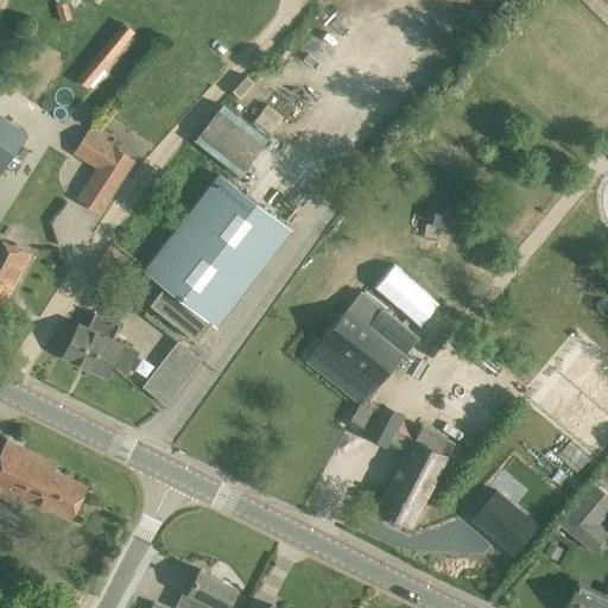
[(124,24),(78,76),(88,83),(132,31),(124,24)]
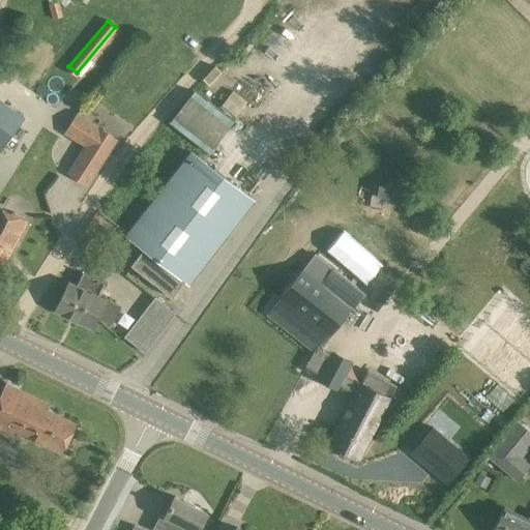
[(0,145),(21,117),(0,101),(0,145)]
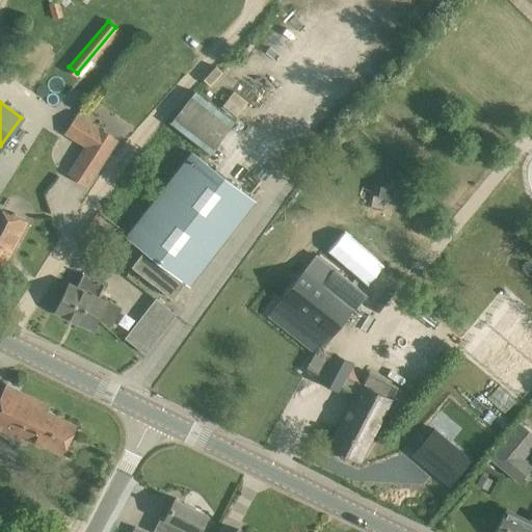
[(77,115),(65,133),(87,147),(69,174),(86,185),(115,140),(77,115)]
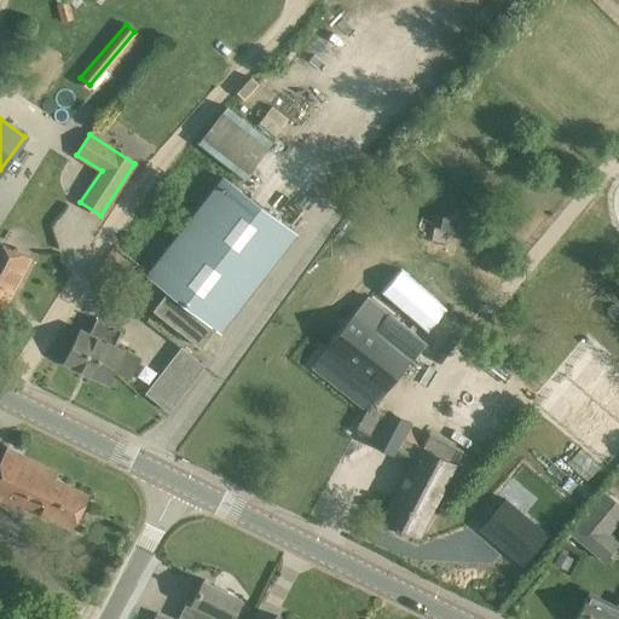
[(152,281),(132,306),(146,318),(152,311),(200,348),(215,329),(220,333),(296,235),(223,177),(146,276),(152,281)]
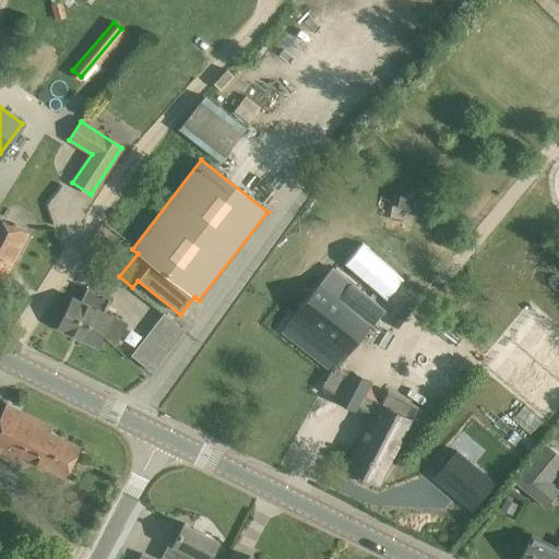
[(0,219),(0,271),(6,274),(8,275),(27,234),(0,219)]
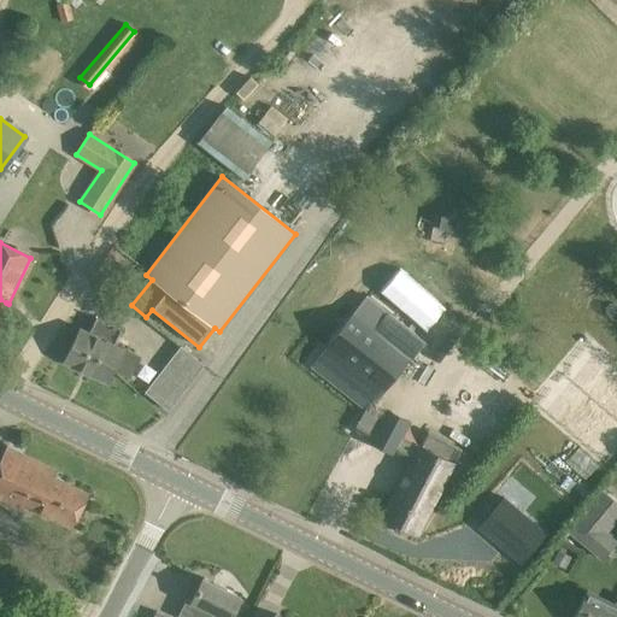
[(353,312),(327,346),(383,391),(411,357),(353,312)]
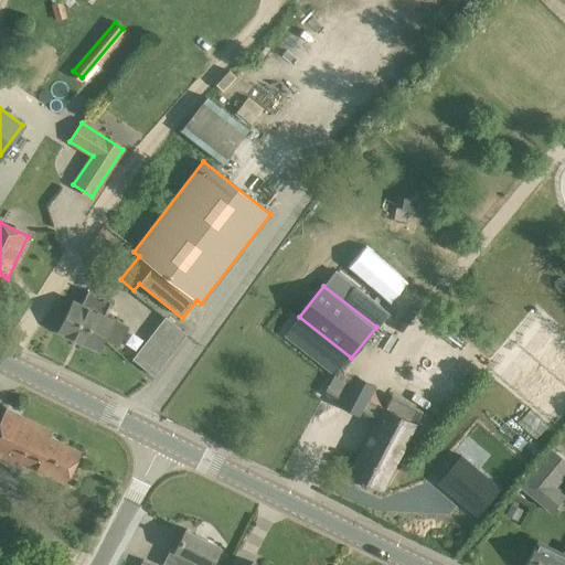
[(72,300),(57,330),(98,350),(104,339),(117,345),(127,326),(114,320),(113,320),(104,316),(110,302),(88,291),(82,305),(72,300)]
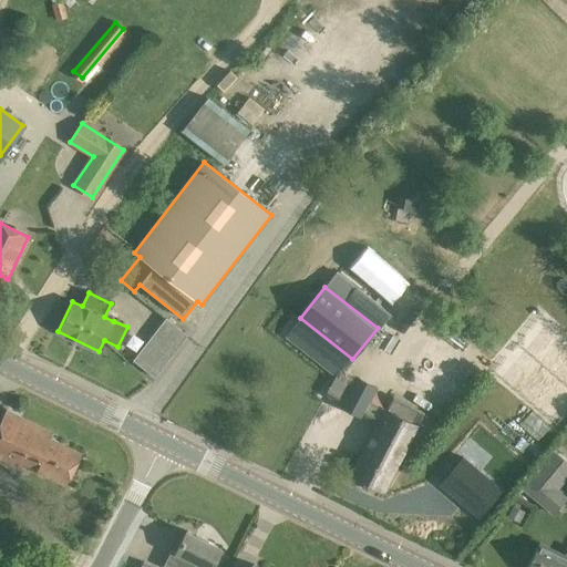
[(165,319),(133,360),(154,378),(187,336),(165,319)]
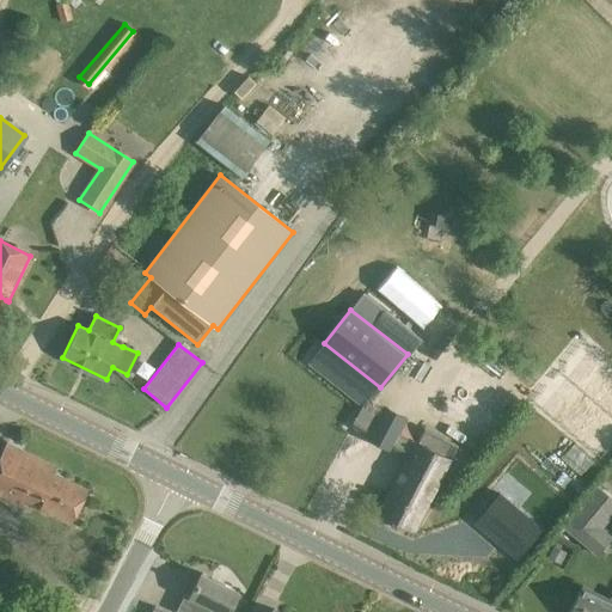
[(408,454),(378,512),(415,531),(451,461),(450,461),(457,446),(422,428),(414,442),(408,454)]
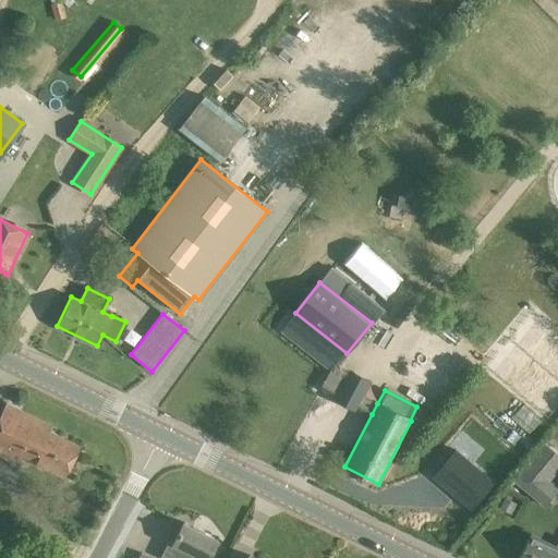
[(49,425),(7,404),(0,417),(0,451),(2,447),(63,477),(79,446),(46,429),(49,425)]
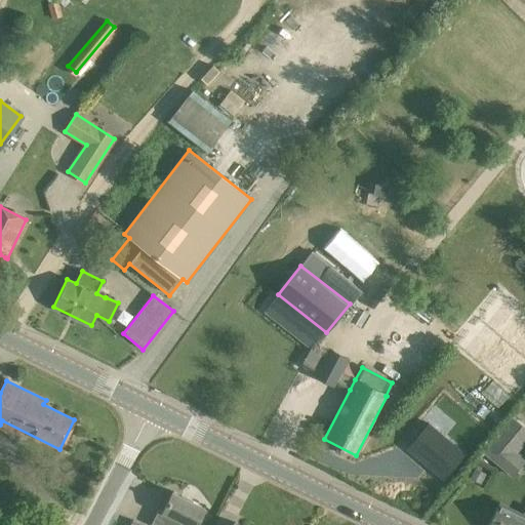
[(524,428),(512,417),(483,452),(492,459),(512,476),(524,461),(516,453),(524,441),(524,428)]
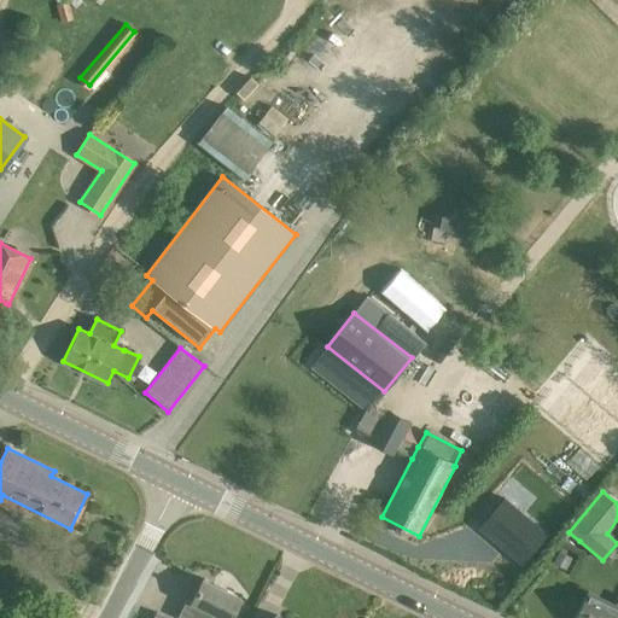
[(559,552),(554,563),(565,569),(571,558),(559,552)]
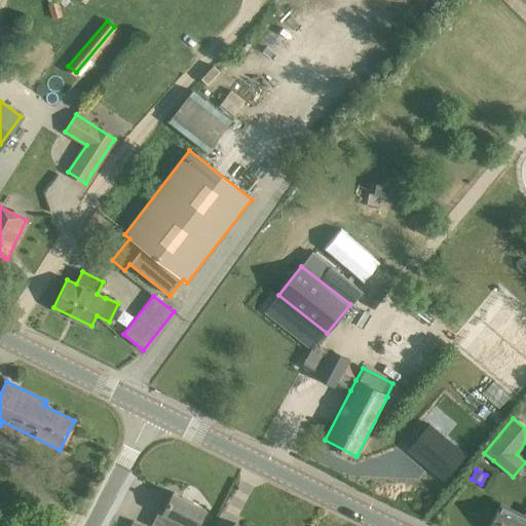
[(163,513),(158,510),(151,525),(195,525),(204,510),(173,493),(163,513)]
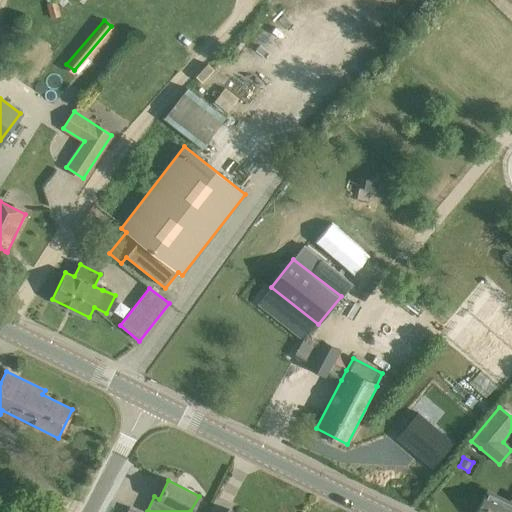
[(511,511),(511,502),(487,491),(476,511),(511,511)]
